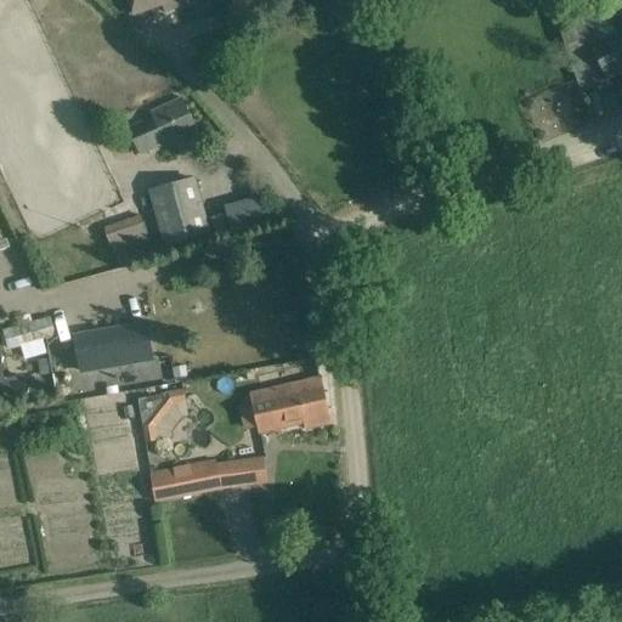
[(192,4),(190,0),(126,0),(133,16),(163,6),(165,12),(192,4)]
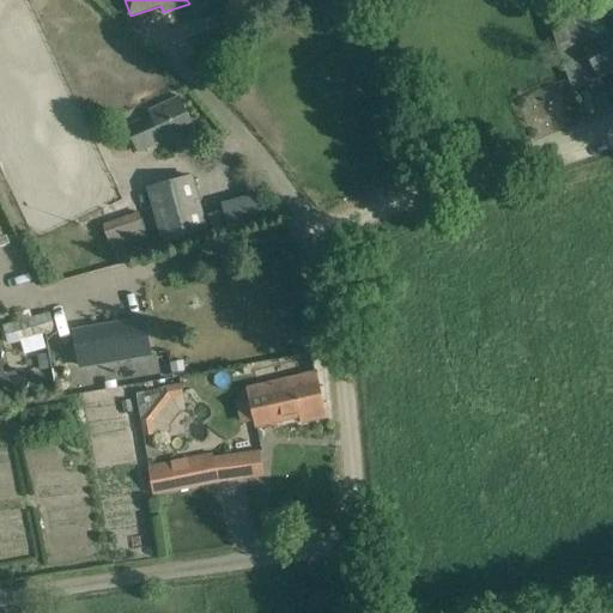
[(261,22),(255,0),(226,0),(228,7),(225,7),(230,29),(261,22)]
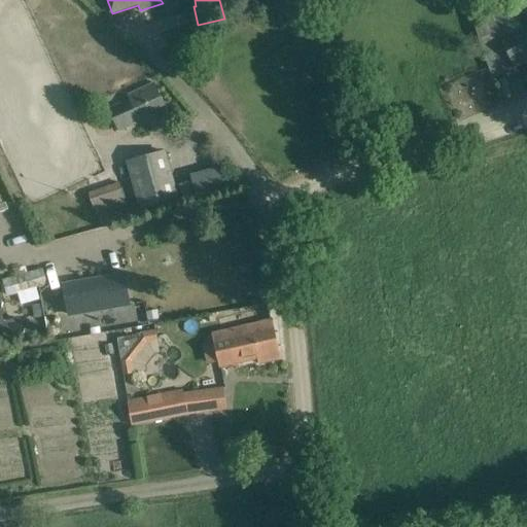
[(491,0),(472,8),(481,40),(492,78),(503,73),(515,67),(515,68),(526,62),(526,25),(500,38),(497,32),(498,31),(491,16),(520,2),(519,0),(491,0)]
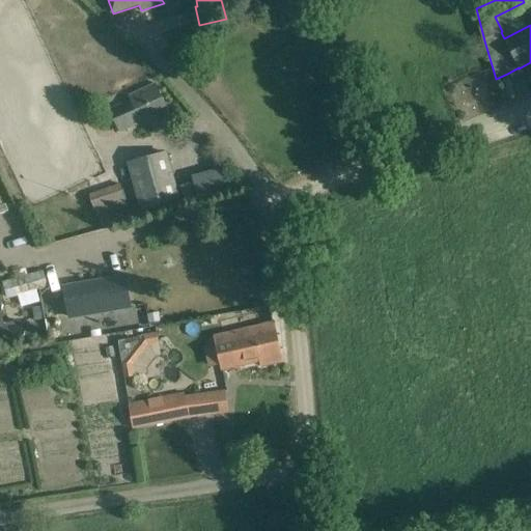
[(168,112),(156,84),(128,98),(130,101),(109,110),(119,134),(168,112)]
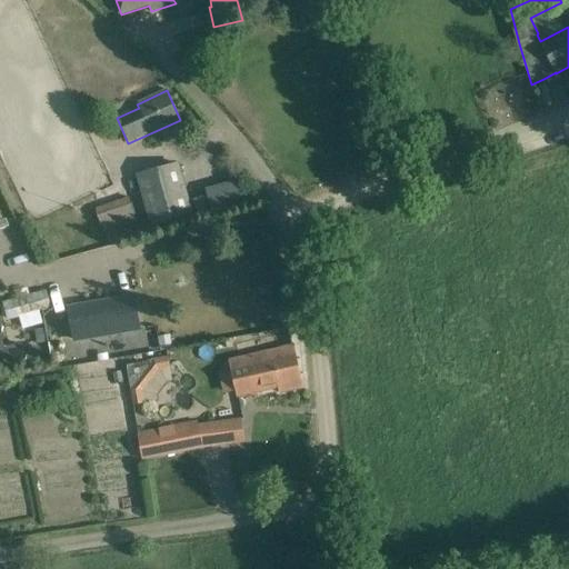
[(193,216),(179,163),(136,176),(150,228),(193,216)]
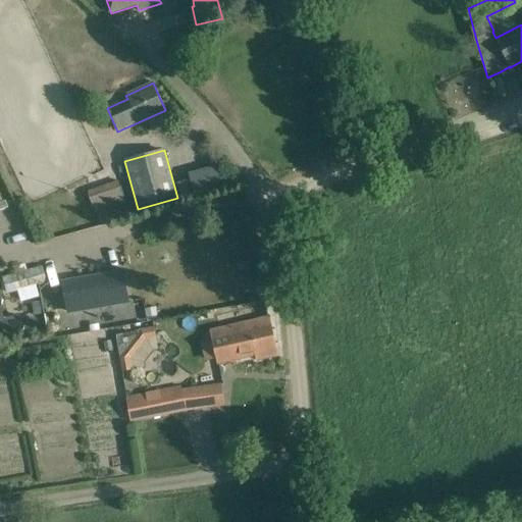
[(219,163),(190,175),(197,193),(226,181),(219,163)]
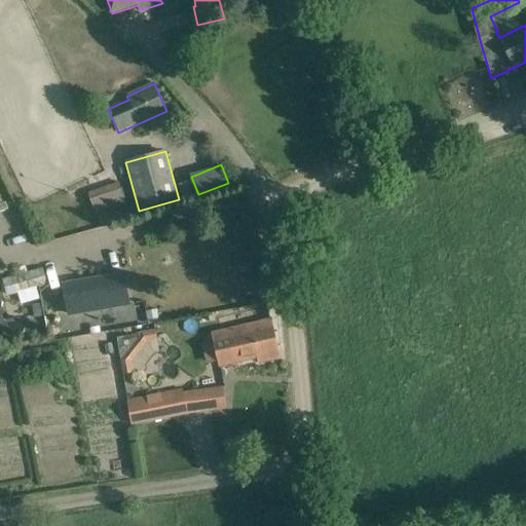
[(126,207),(118,183),(88,194),(97,217),(126,207)]
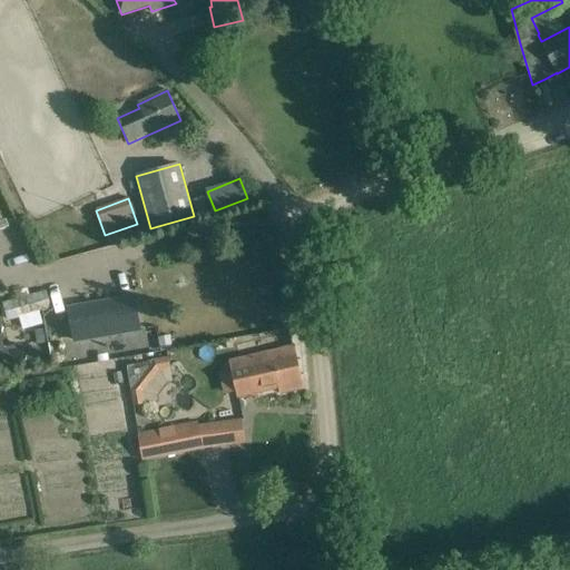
[(47,291),(2,303),(8,322),(19,318),(22,331),(42,325),(40,313),(51,310),(47,291)]
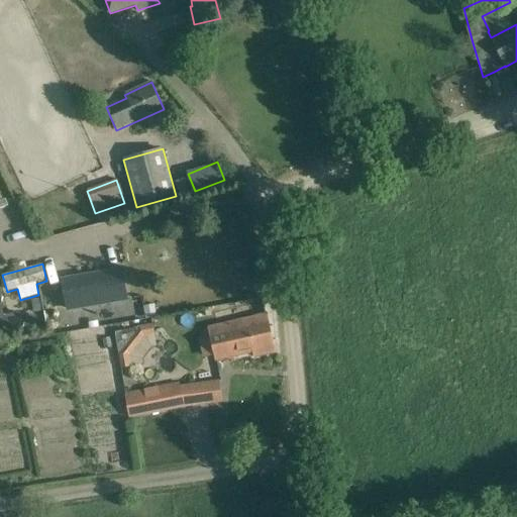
[(125,299),(120,271),(64,281),(69,309),(125,299)]
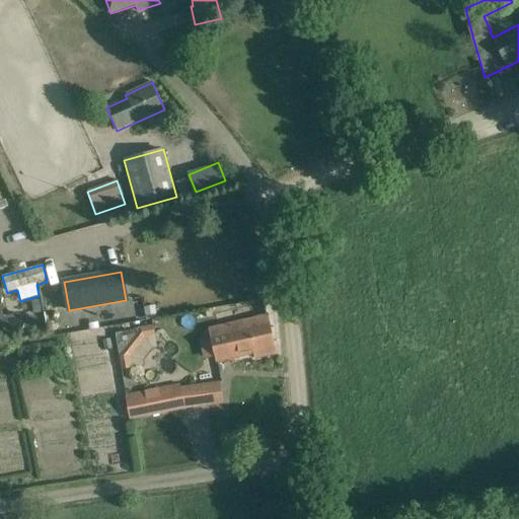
[(4,317),(0,298),(0,336),(23,331),(19,314),(4,317)]
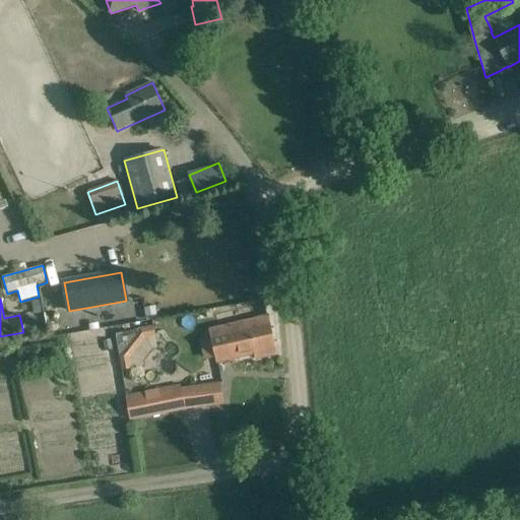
[(276,355),(267,316),(209,329),(217,365),(254,355),(255,361),(276,355)]
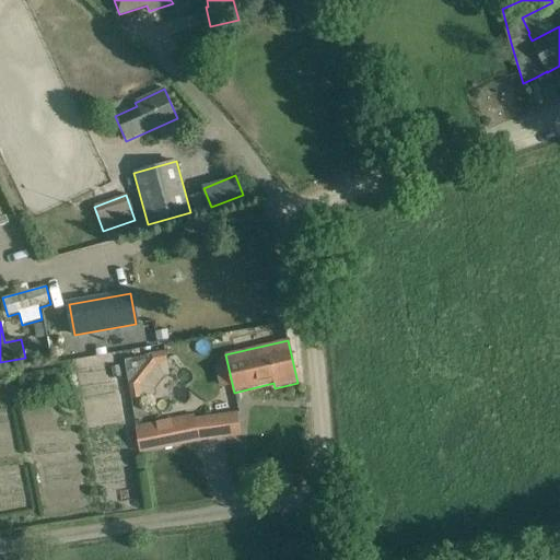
[(154,396),(154,389),(164,377),(170,376),(165,352),(125,360),(131,400),(154,396)]
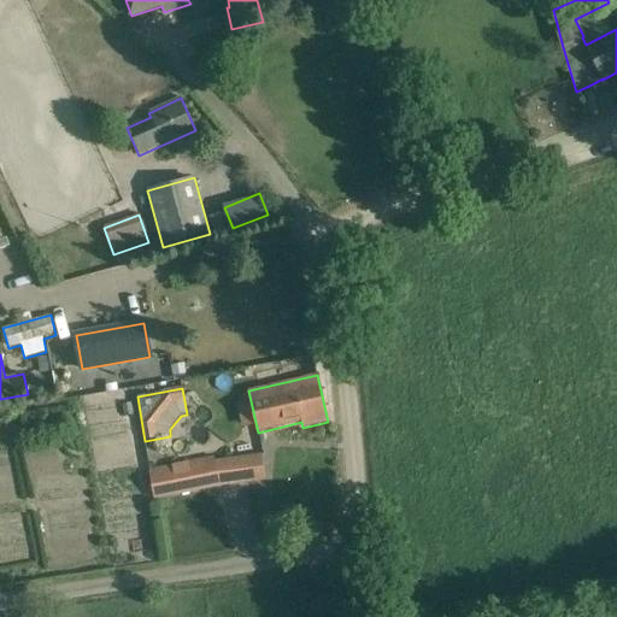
[(260,456),(215,462),(218,486),(263,480),(260,456)]
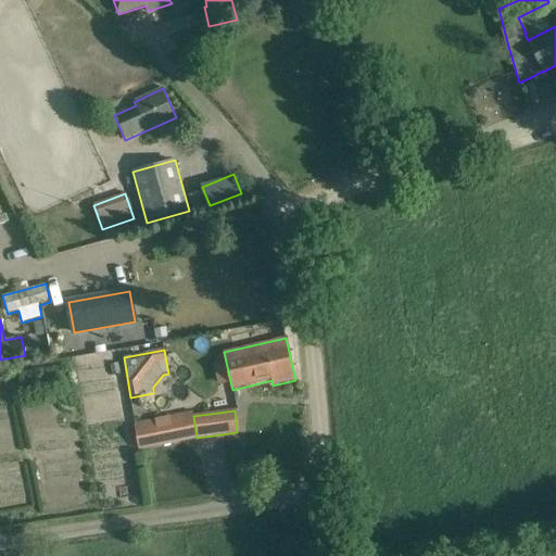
[(197,438),(193,416),(193,414),(136,425),(140,451),(197,439),(197,438)]
